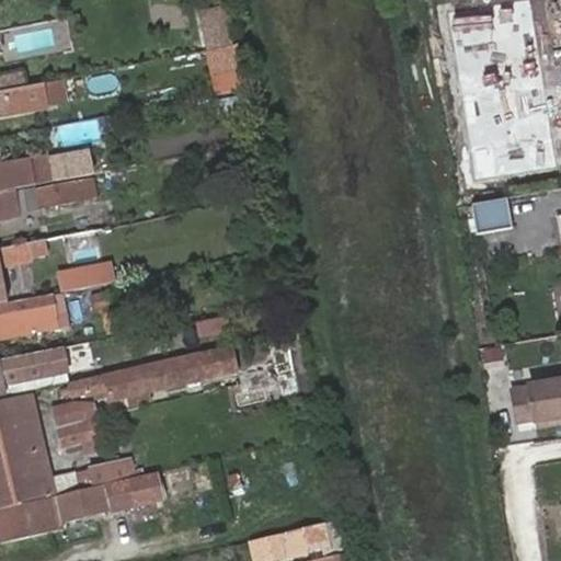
[(204,44),(229,38),(220,0),(196,6),(204,44)]
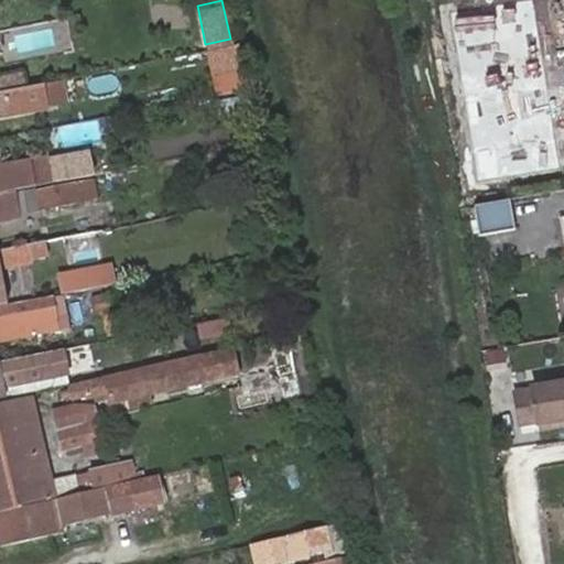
[(46,104),(67,102),(65,79),(44,80),(46,104)]
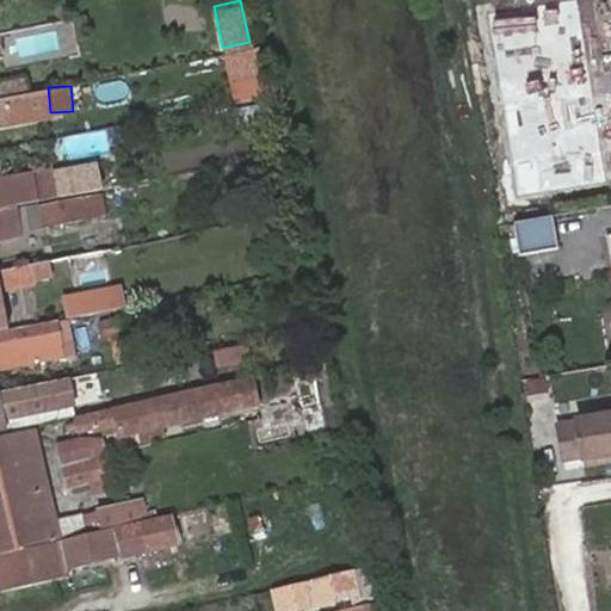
[(39,88),(0,97),(0,123),(45,113),(39,88)]
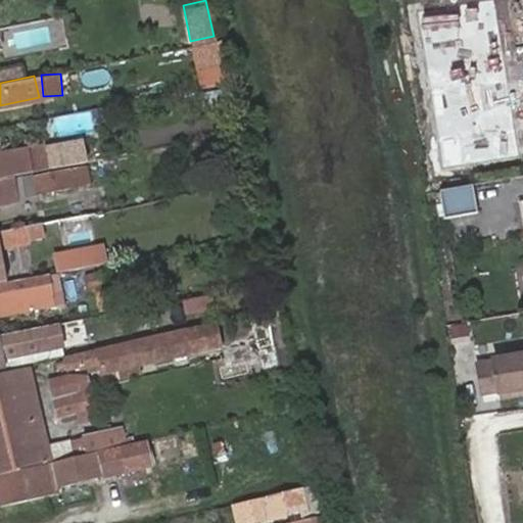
[(224,89),(200,93),(203,114),(227,109),(224,89)]
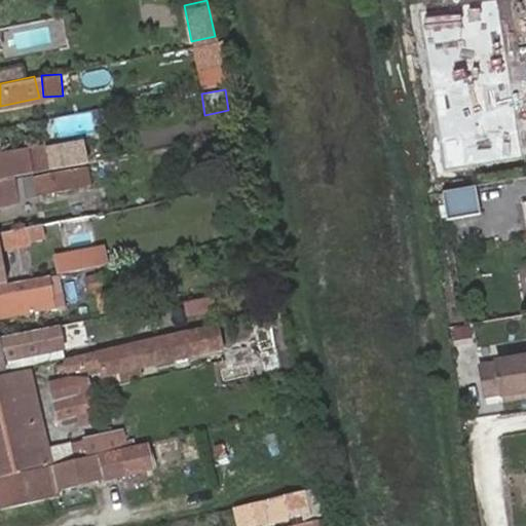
[(0,177),(50,165),(46,146),(1,156),(0,154),(0,177)]
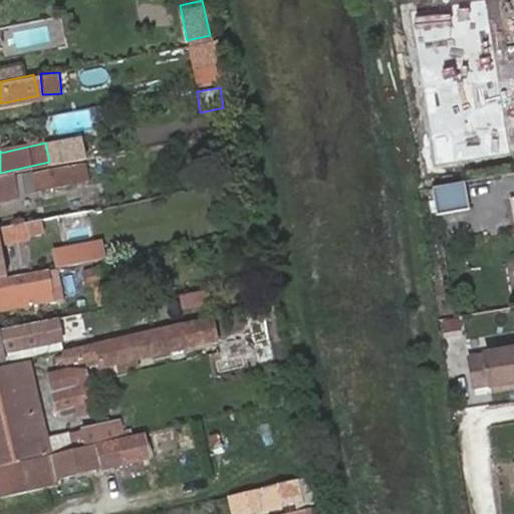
[(0,198),(87,179),(83,160),(0,178),(0,198)]
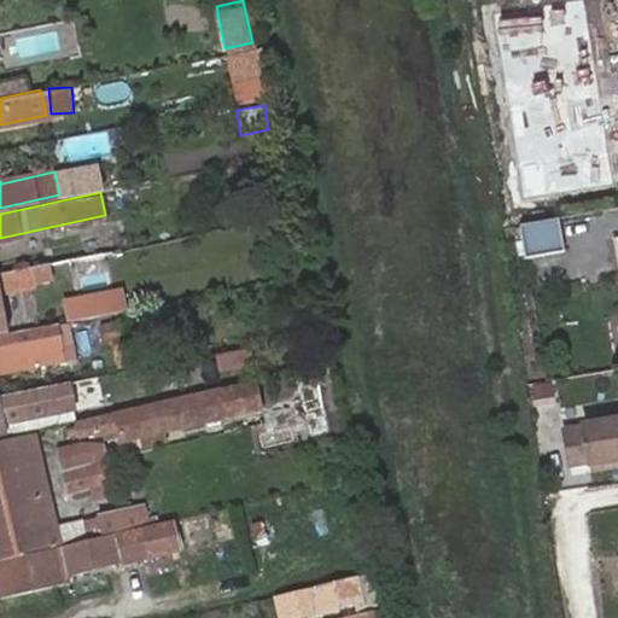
[(511,232),(516,260),(553,254),(548,220),(546,220),(509,226),(511,232)]
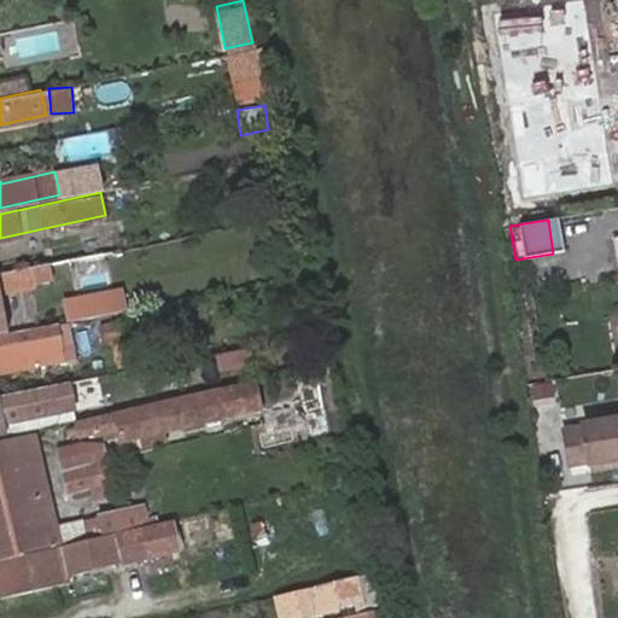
[(104,252),(128,248),(123,222),(106,226),(108,231),(100,232),(104,252)]
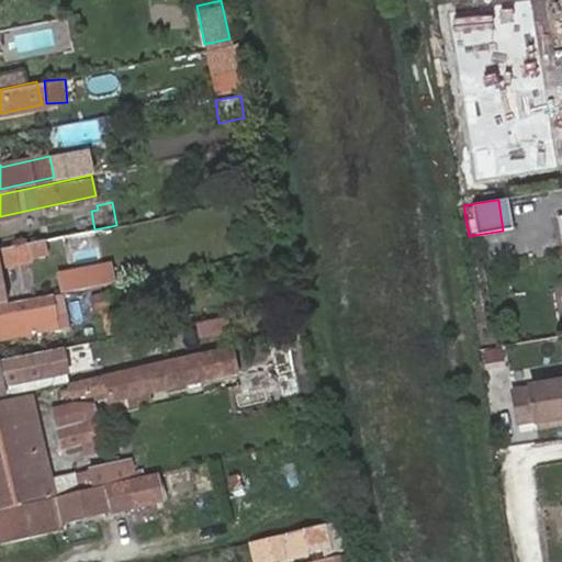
[(0,294),(6,293),(0,270),(0,267),(12,263),(31,261),(30,255),(45,251),(46,258),(68,253),(64,235),(26,243),(9,246),(10,249),(0,250),(0,294)]
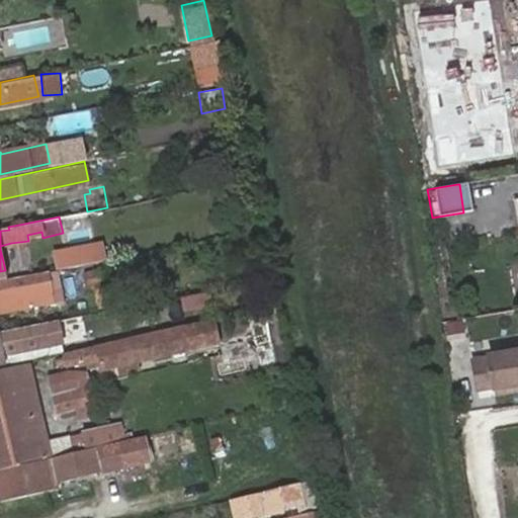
[(53,250),(57,267),(105,257),(101,241),(53,250)]
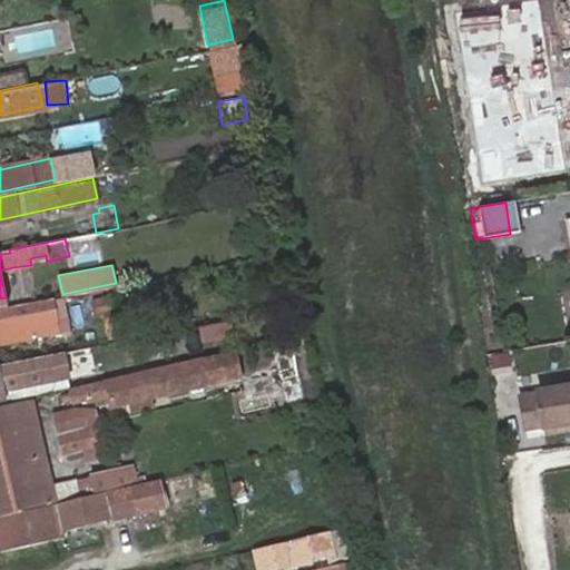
[(118,295),(91,300),(100,341),(138,331),(136,316),(124,318),(118,295)]
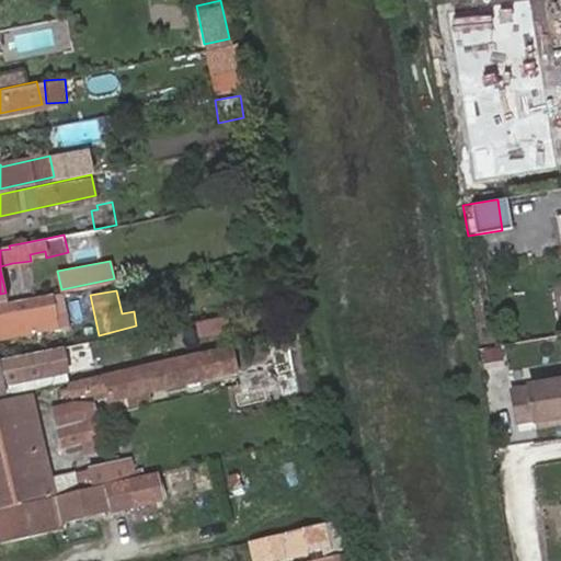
[(4,327),(36,319),(57,316),(54,296),(0,306),(0,340),(7,339),(4,327)]
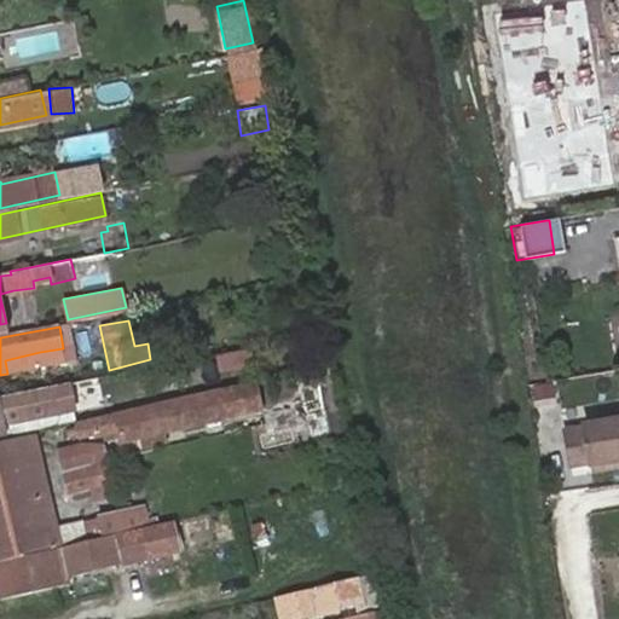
[(42,366),(40,352),(5,360),(7,374),(42,366)]
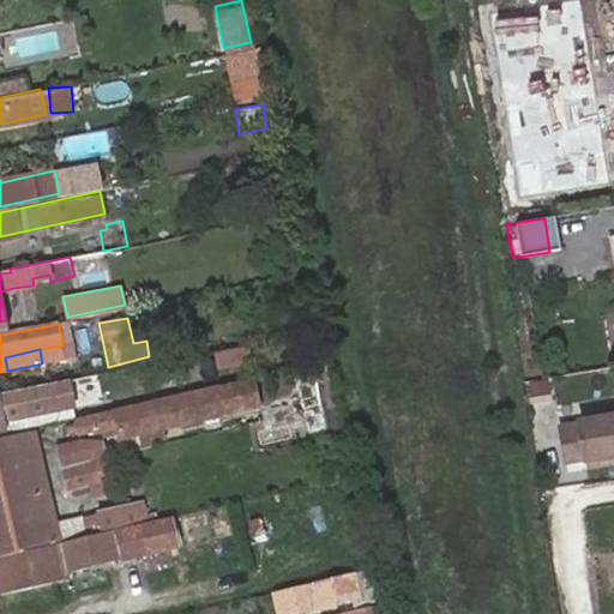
[(67,380),(0,392),(0,432),(7,432),(4,421),(73,408),(67,380)]
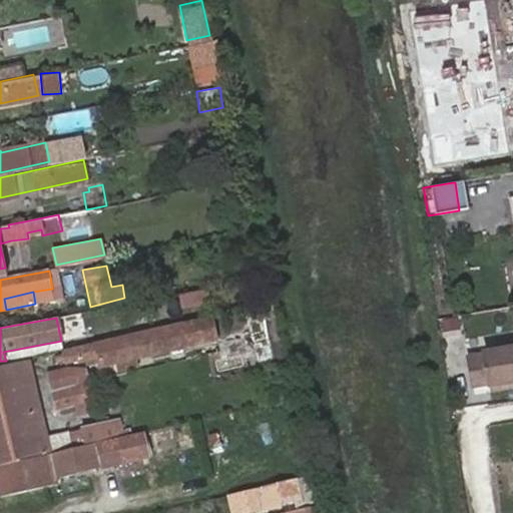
[(101,366),(214,342),(209,322),(64,353),(64,356),(55,357),(57,364),(66,362),(67,365),(99,357),(101,366)]
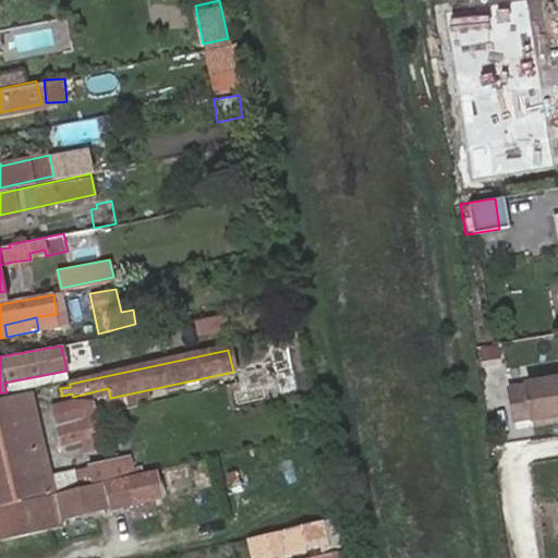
[(525,379),(508,381),(513,416),(531,414),(531,416),(557,411),(557,372),(525,377),(525,379)]
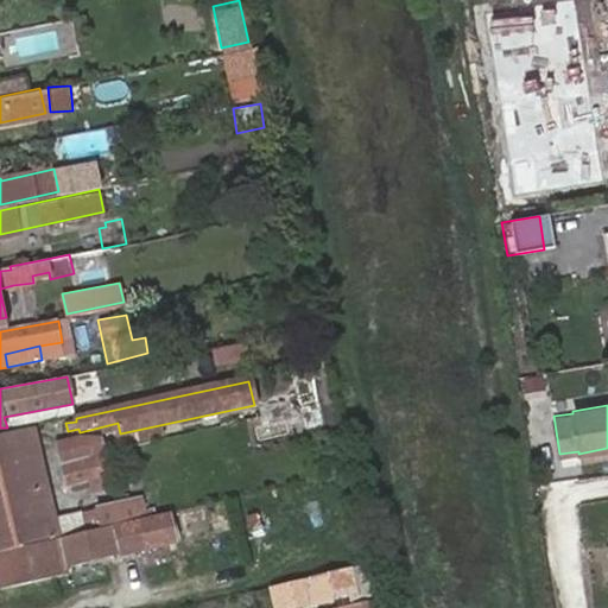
[(325,432),(324,416),(305,418),(304,407),(283,410),(285,436),(325,432)]
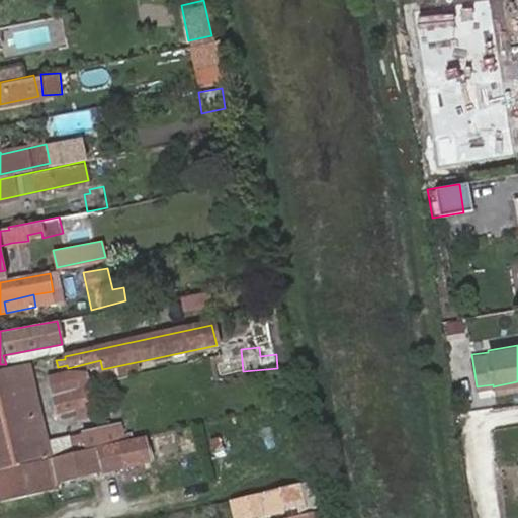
[(0,374),(0,422),(40,413),(29,368),(0,374)]
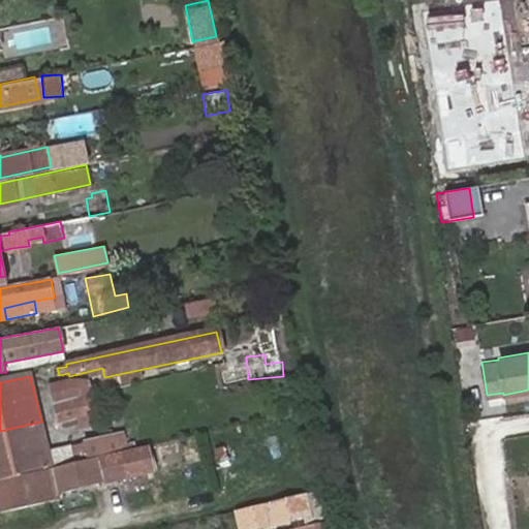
[(58,423),(88,416),(85,401),(92,400),(89,385),(69,383),(53,386),(57,405),(54,406),(57,417),(58,423)]
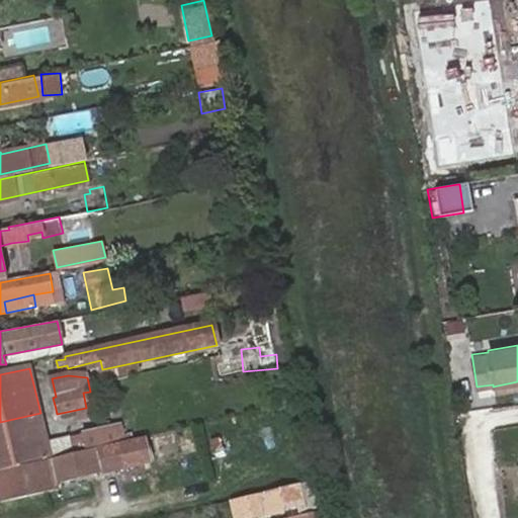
[(86,408),(93,407),(90,392),(83,393),(86,408)]
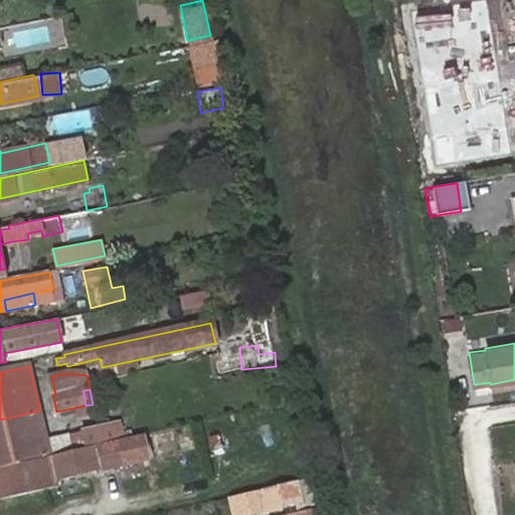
[(40,410),(0,419),(0,468),(51,456),(40,410)]
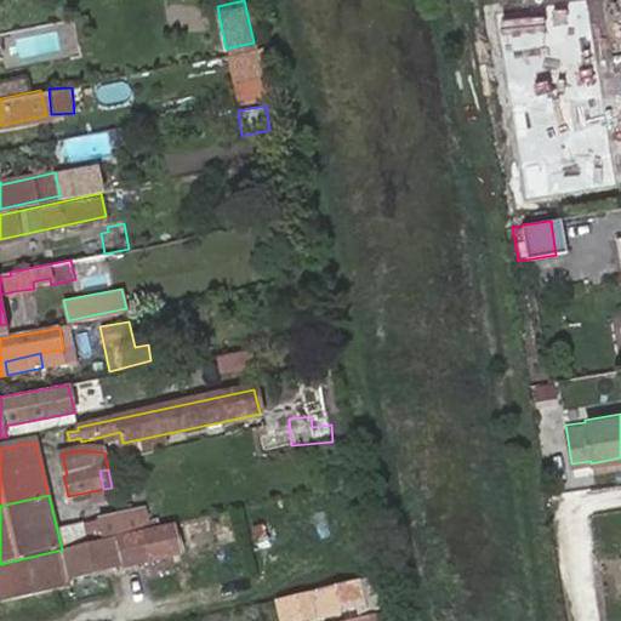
[(144,506),(98,517),(103,541),(127,535),(149,530),(144,506)]
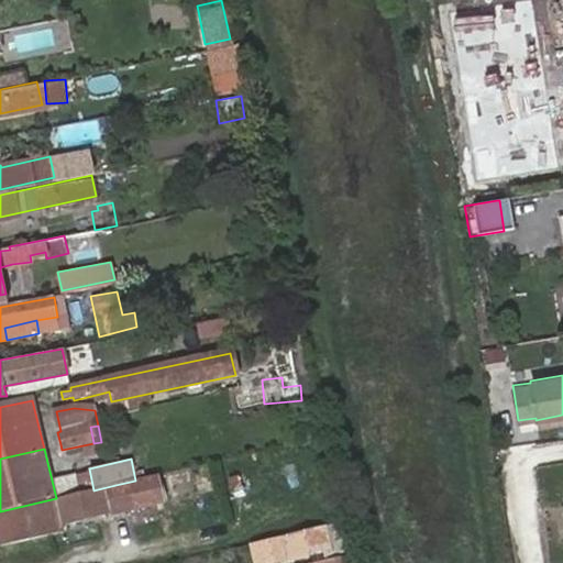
[(0,545),(63,531),(61,521),(109,510),(110,512),(162,500),(157,476),(116,485),(94,490),(56,498),(0,511),(0,545)]
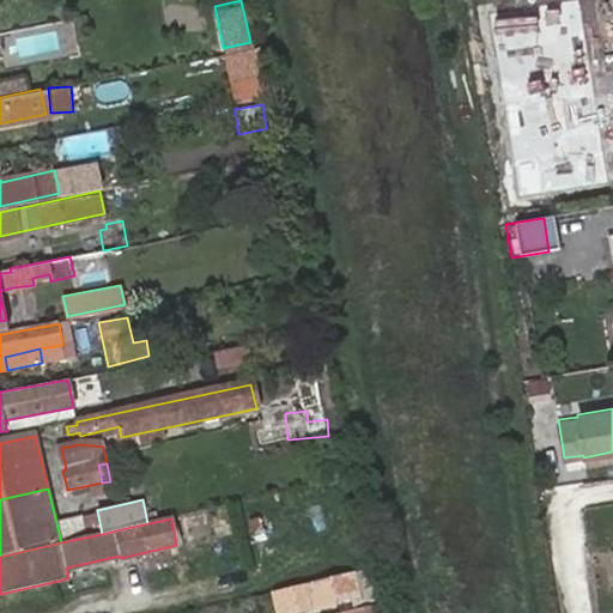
[(375,612),(370,571),(309,584),(256,598),(259,612),(303,612),(314,608),(314,610),(353,604),(354,612),(375,612)]
